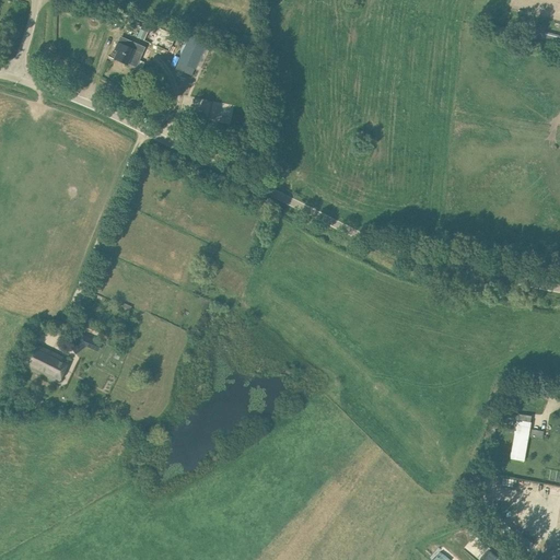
[(136,18),(128,34),(168,53),(176,35),(136,18)]
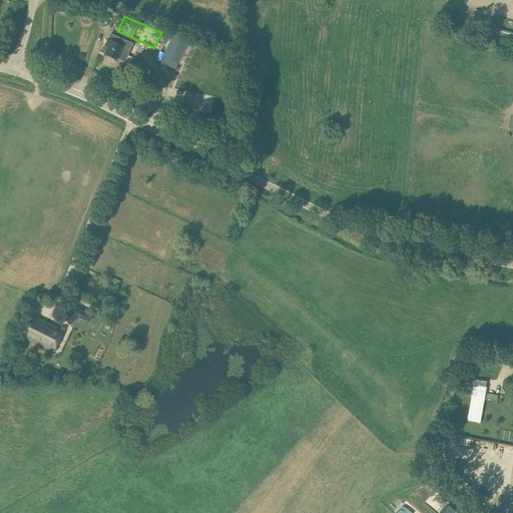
[(512,32),(499,29),(497,38),(512,41),(512,32)]
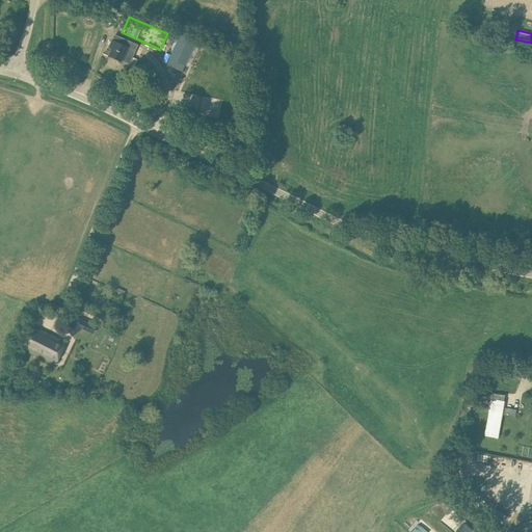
[(183,72),(196,41),(181,33),(166,64),(183,72)]
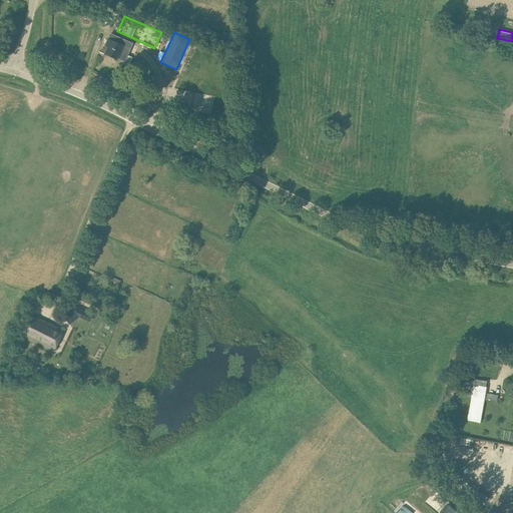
[(108,47),(105,55),(116,60),(123,45),(108,39),(105,46),(108,47)]
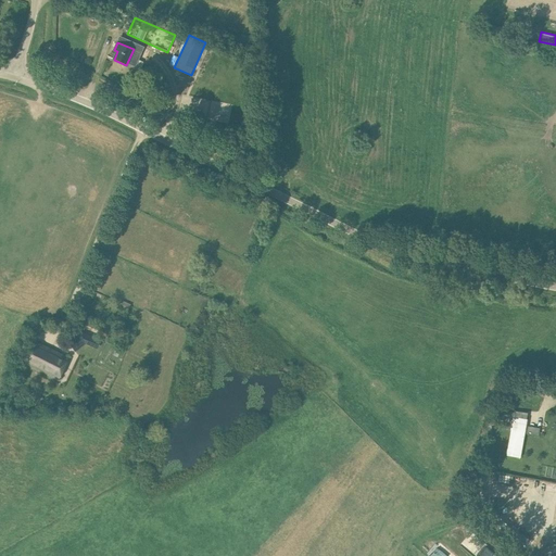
[(214,84),(222,67),(203,60),(196,76),(214,84)]
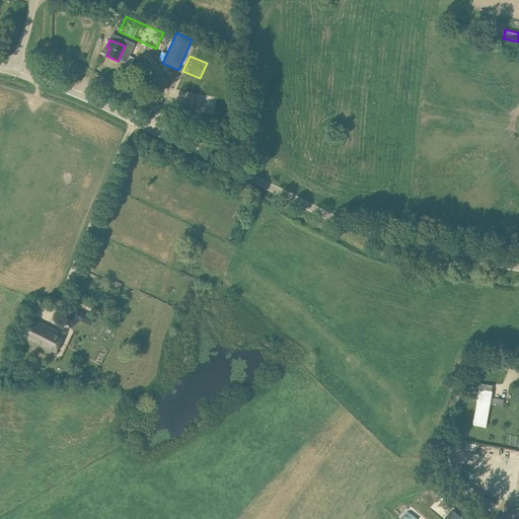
[(222,66),(220,84),(228,85),(230,67),(222,66)]
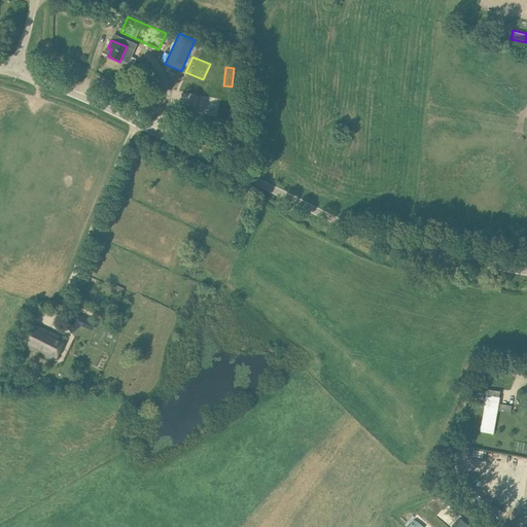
[(124,289),(116,286),(113,291),(120,295),(124,289)]
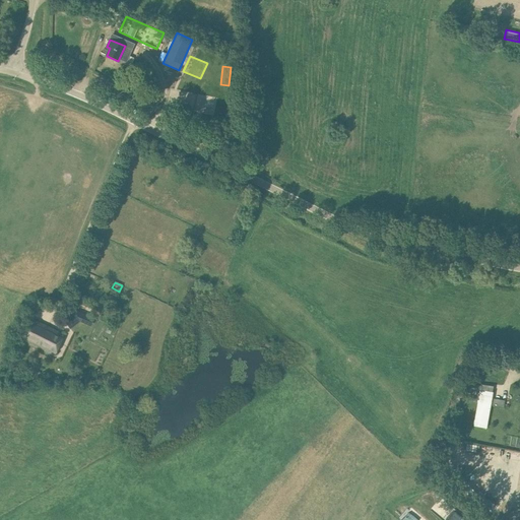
[(69,327),(80,318),(74,310),(63,319),(69,327)]
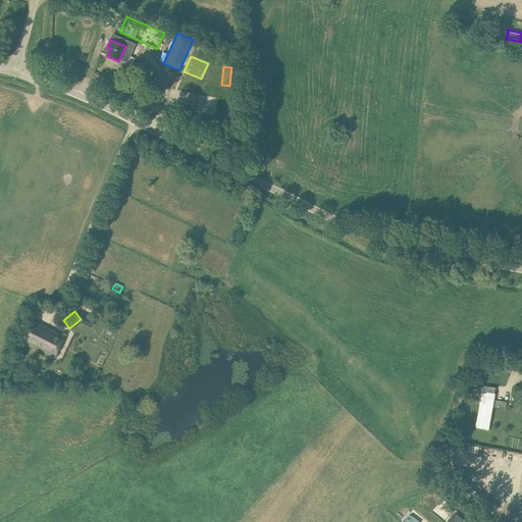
[(54,358),(64,335),(34,321),(23,344),(54,358)]
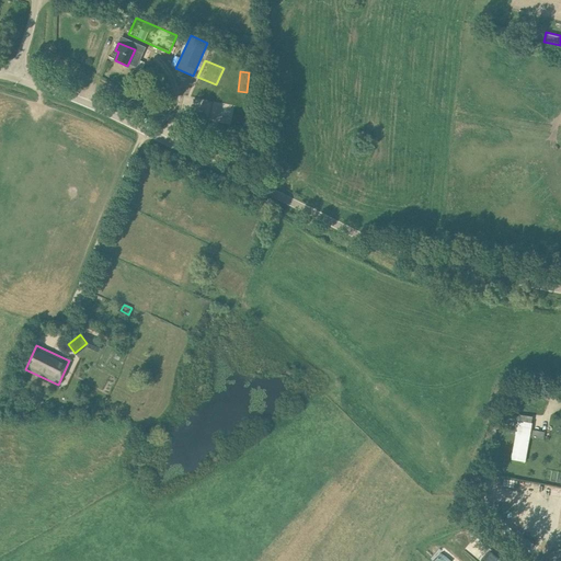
[(26,407),(35,411),(44,393),(34,389),(26,407)]
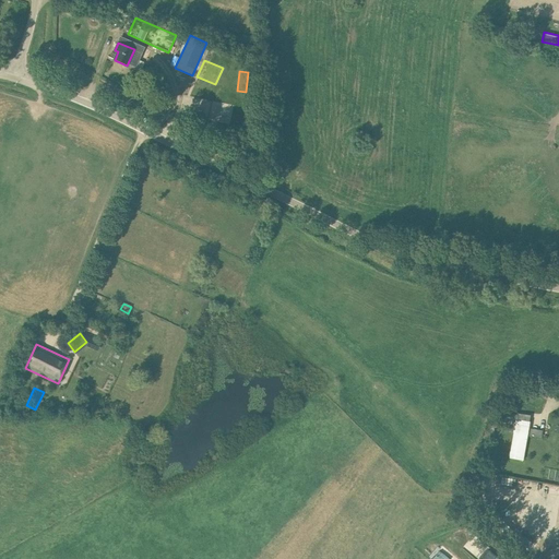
[(516,419),(510,459),(523,461),(530,421),(516,419)]
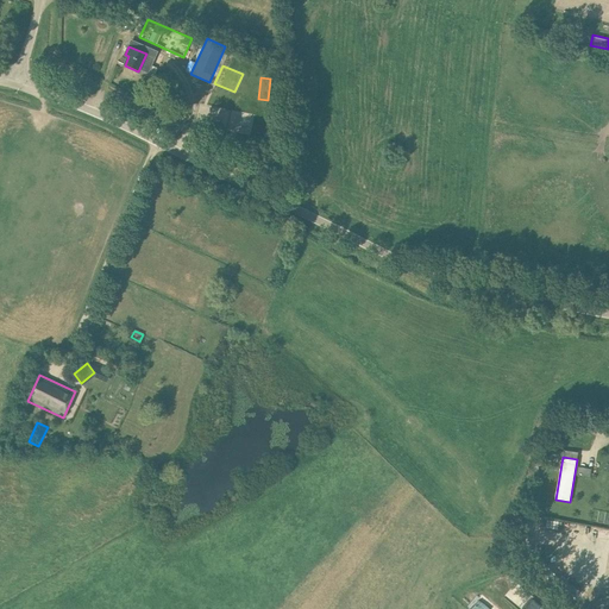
[(564,608),(575,595),(564,586),(553,601),(564,608)]
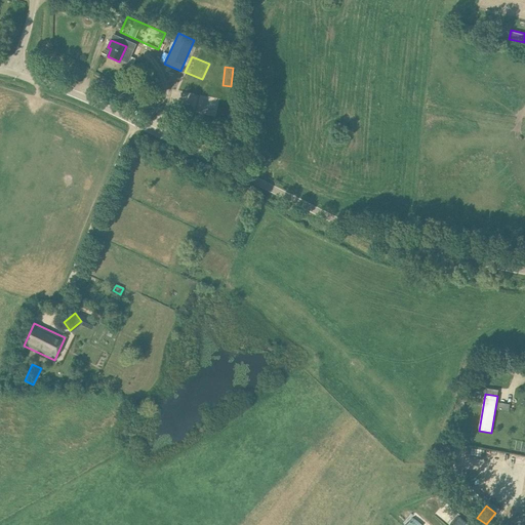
[(416,514),(408,524),(421,524),(426,521),(416,514)]
